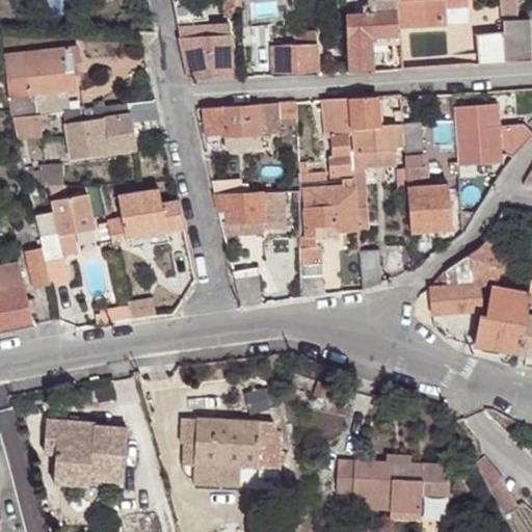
[(183,0),(170,0),(174,12),(189,81),(231,79),(229,24),(209,25),(209,19),(193,20),(193,25),(188,23),(183,0)]
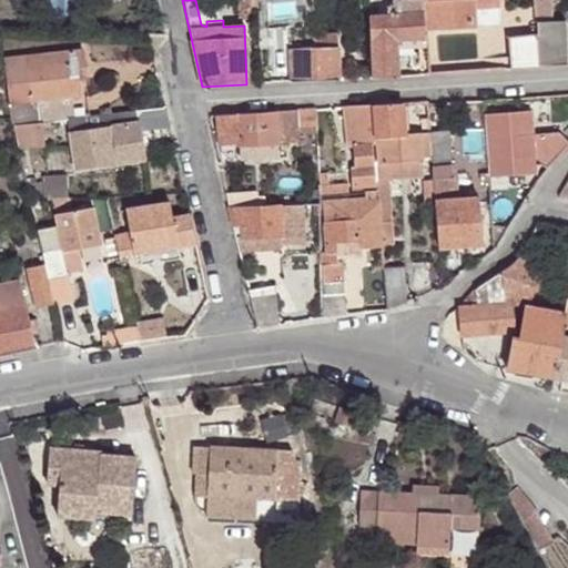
[(237,0),(239,20),(257,20),(256,0),(237,0)]
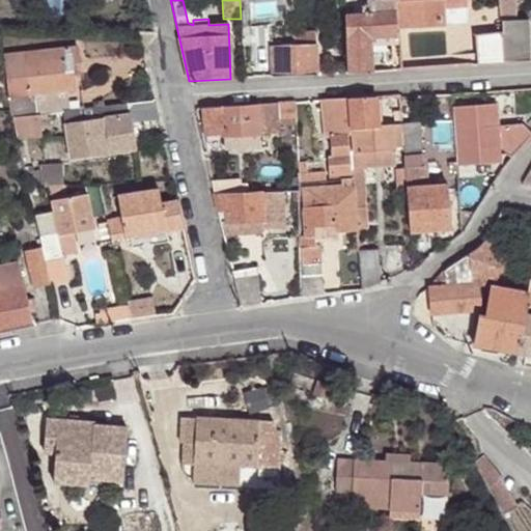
[(344,6),(347,73),(371,72),(369,36),(397,35),(395,0),(366,0),(367,14),(354,15),(354,6),(344,6)]
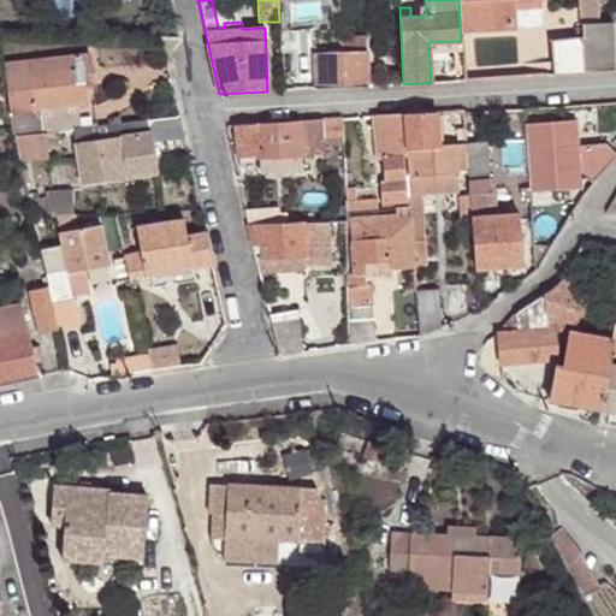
[(460,0),(462,30),(514,28),(513,0),(460,0)]
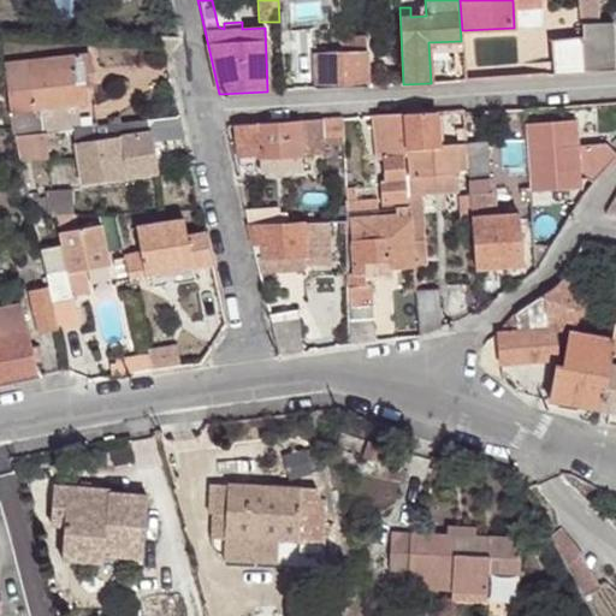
[(579,0),(581,25),(590,25),(592,25),(592,24),(590,0),(579,0)]
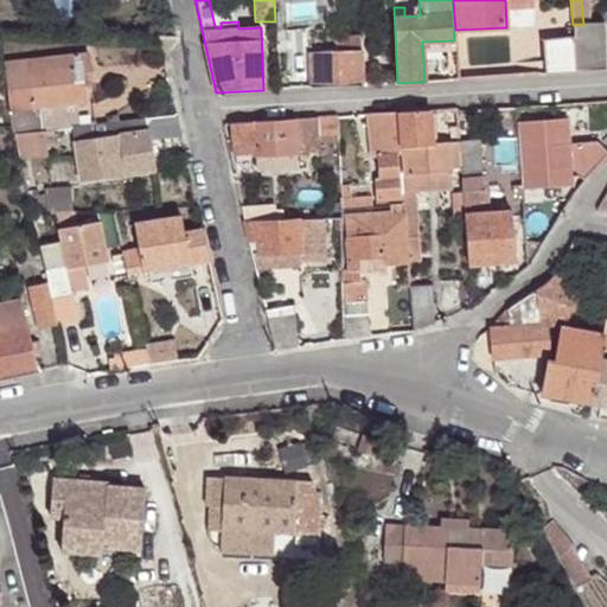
[(606,70),(605,23),(583,24),(583,25),(581,25),(573,25),(573,38),(581,37),(598,37),(599,71),(606,70)]
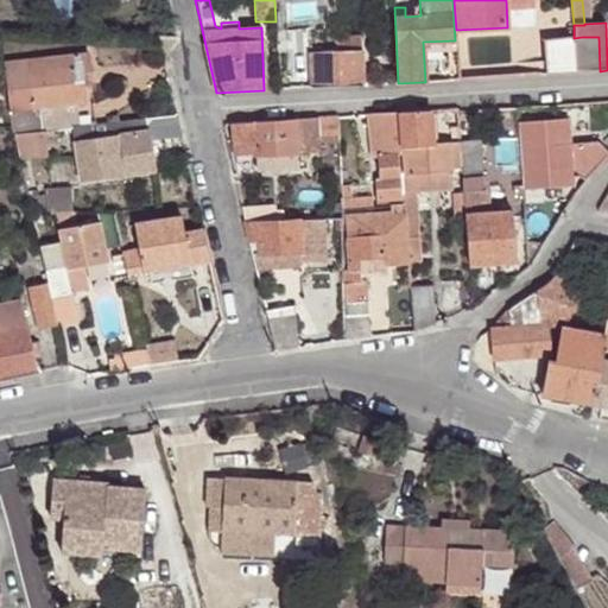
[(361,50),(360,36),(336,37),(336,51),(361,50)]
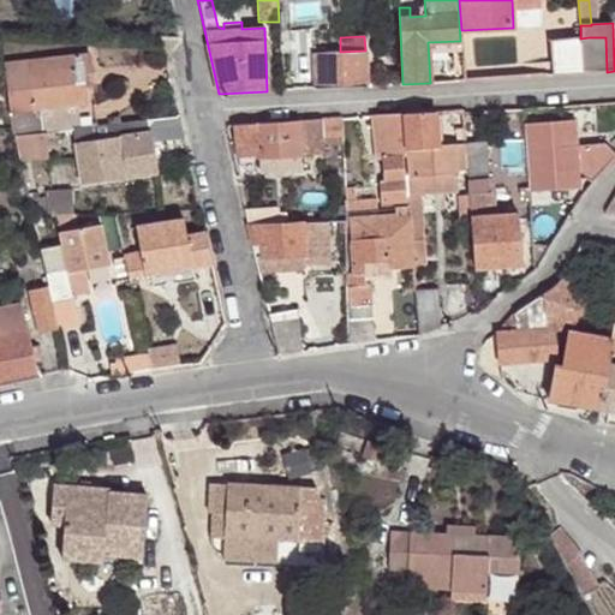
[(580,39),(583,73),(607,72),(605,37),(589,37),(580,39)]
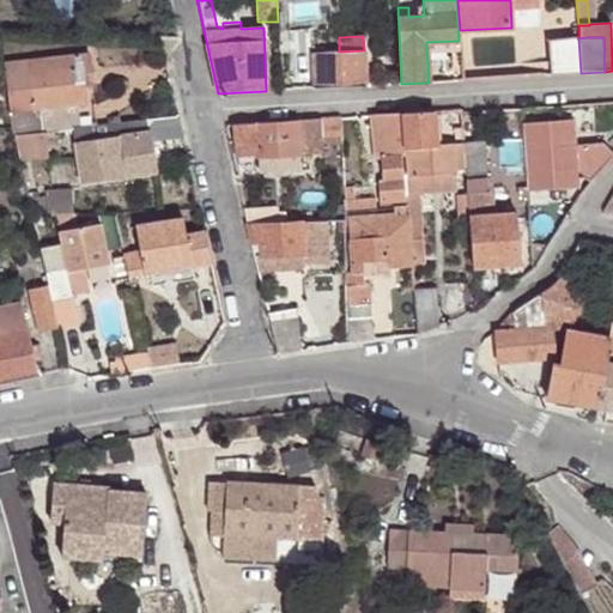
[(553,76),(581,73),(578,38),(550,40),(551,56),(553,76)]
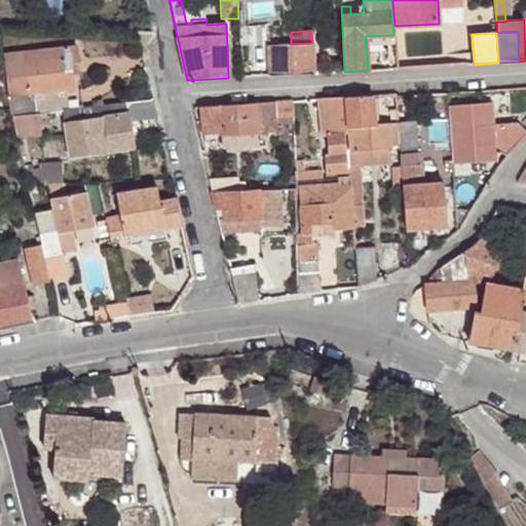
[(291,44),(292,75),(314,74),(312,43),(291,44)]
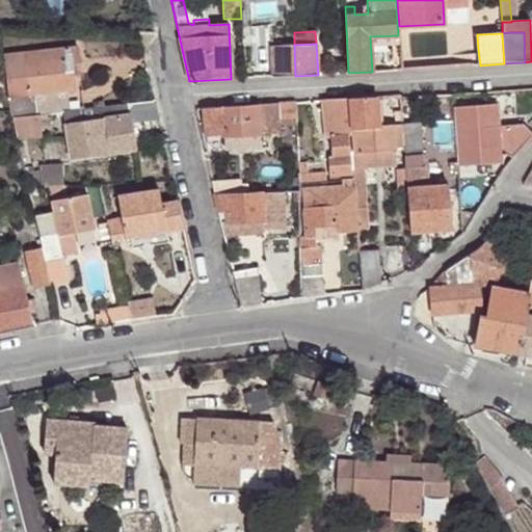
[(269,46),(270,77),(295,76),(294,45),(269,46)]
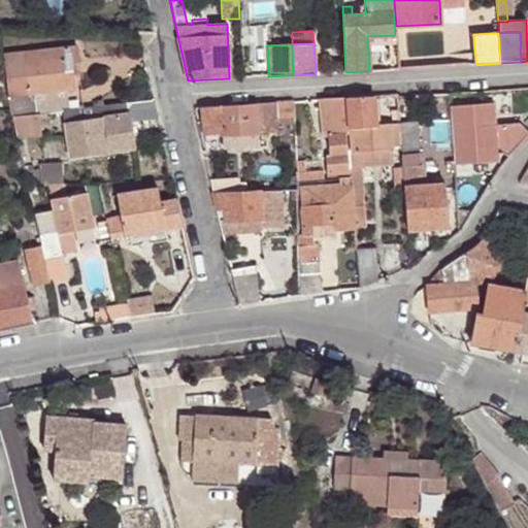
[(11,117),(36,113),(34,93),(67,90),(74,89),(72,73),(71,63),(77,63),(75,46),(5,55),(11,117)]
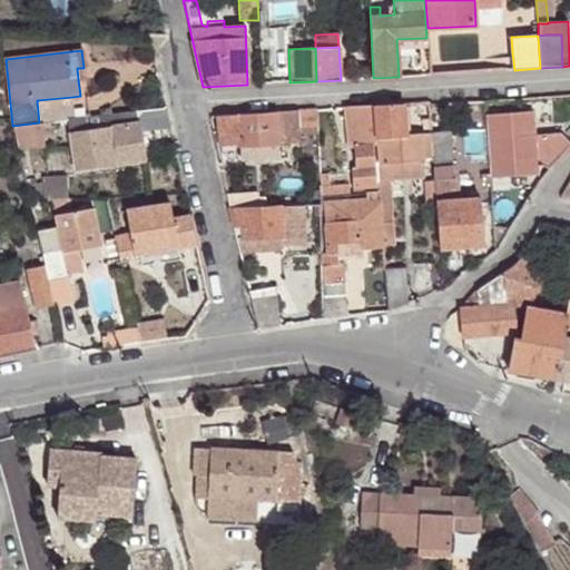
[(499,71),(514,70),(512,52),(498,53),(499,71)]
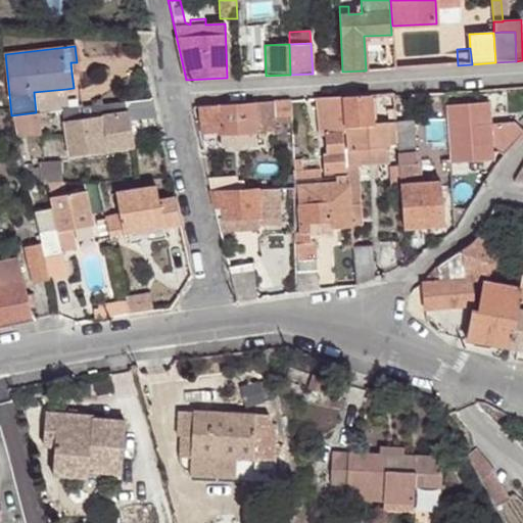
[(61,110),(68,109),(66,89),(34,92),(36,112),(41,112),(61,110)]
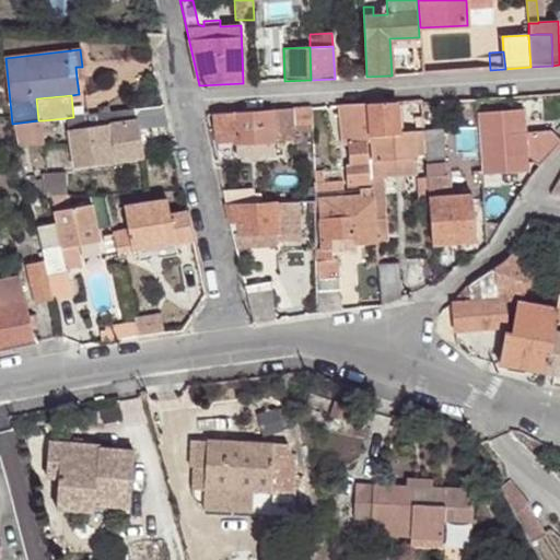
[(397,126),(396,103),(370,104),(372,138),(410,135),(410,125),(397,126)]
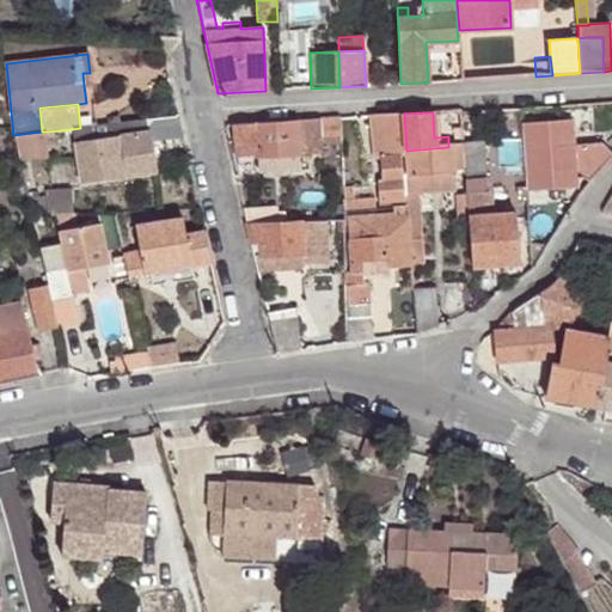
[(403,155),(399,114),(369,116),(373,158),(379,158),(381,179),(378,179),(379,202),(403,200),(399,157),(403,155)]
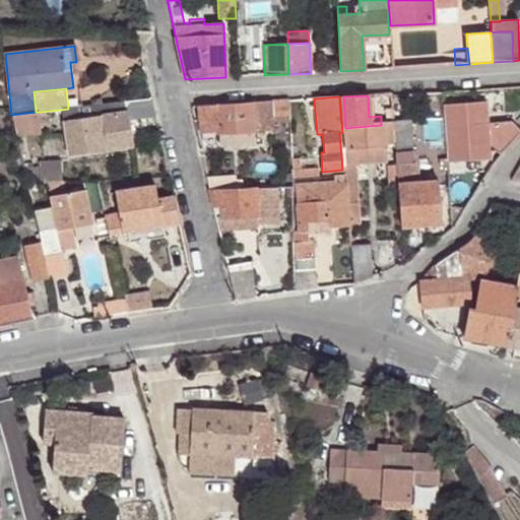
[(126,113),(127,119),(153,116),(152,109),(150,100),(125,103),(126,113)]
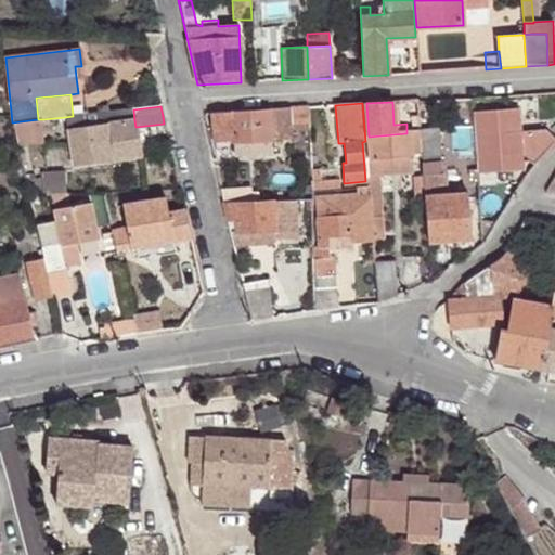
[(309,127),(308,107),(269,110),(213,114),(215,128),(215,140),(234,140),(235,156),(271,154),(271,139),(292,138),(292,130),(309,127)]
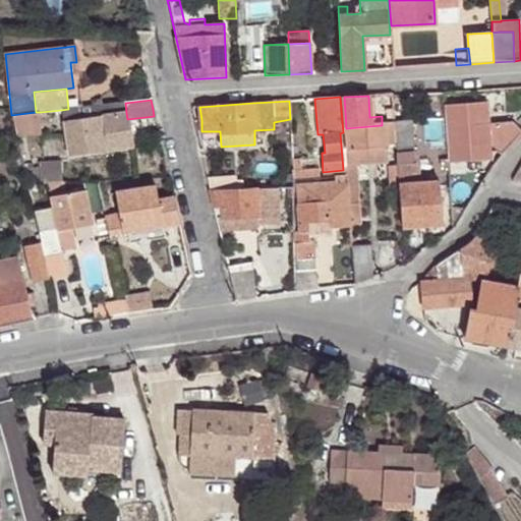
[(394,124),(394,121),(392,101),(383,101),(385,125),(394,124)]
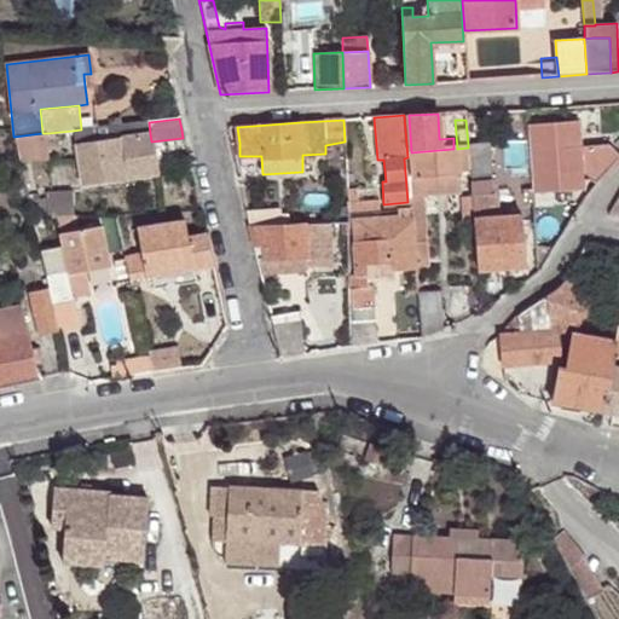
[(150,134),(149,122),(81,129),(73,131),(81,186),(127,179),(125,163),(154,160),(151,142),(150,134)]
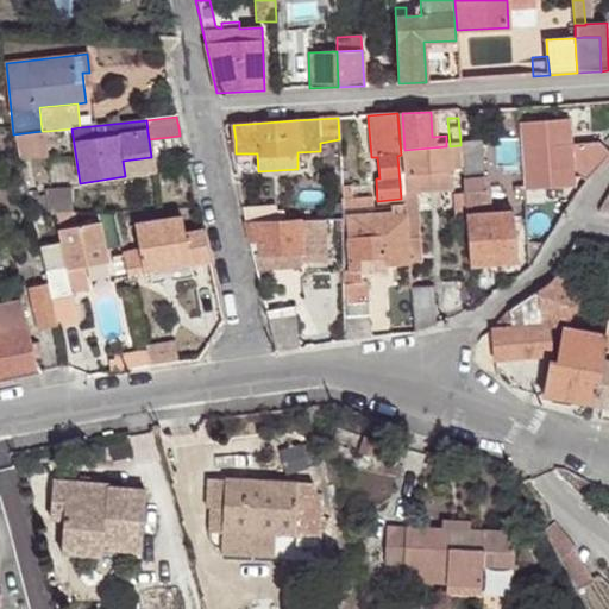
[(552,148),(571,146),(569,120),(550,121),(552,148)]
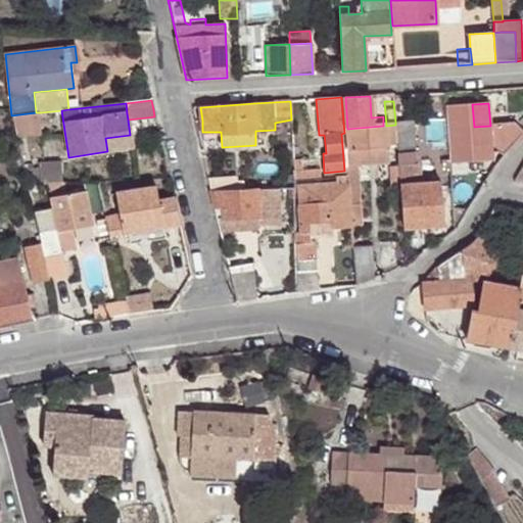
[(520,139),(522,135),(522,131),(515,124),(490,126),(474,127),(472,104),(447,106),(453,164),(492,161),(492,151),(506,155),(512,147),(520,139)]
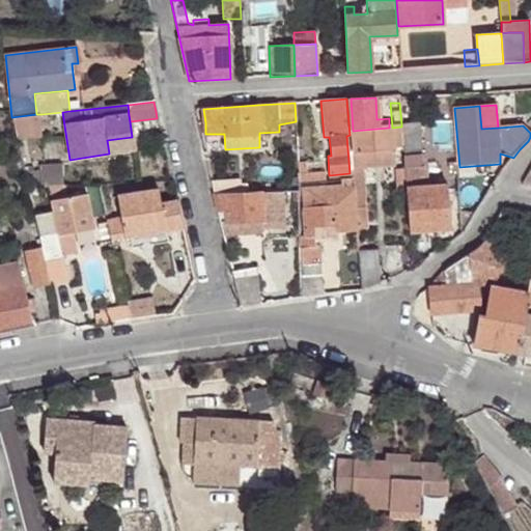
[(205,122),(203,109),(200,109),(198,110),(197,111),(196,113),(197,116),(198,122),(205,122)]
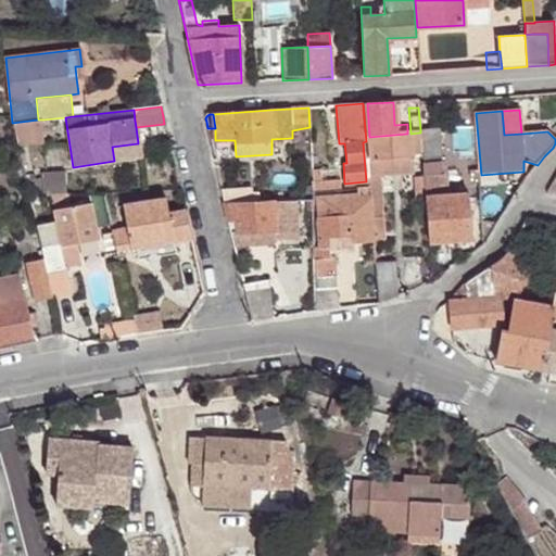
[(12,123),(11,123),(16,147),(43,144),(43,119),(38,119),(12,123)]
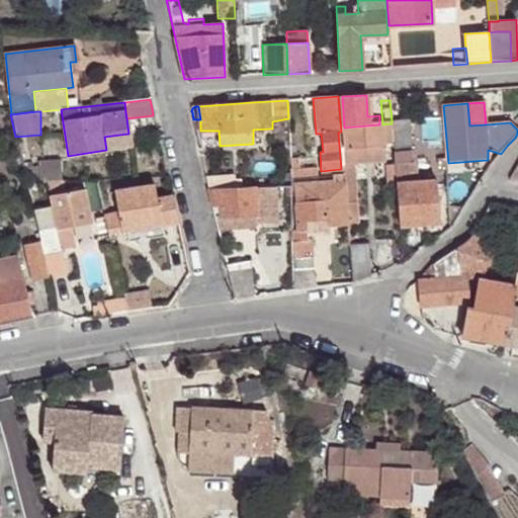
[(409,118),(392,120),(392,123),(394,144),(395,155),(395,163),(412,162),(409,118)]
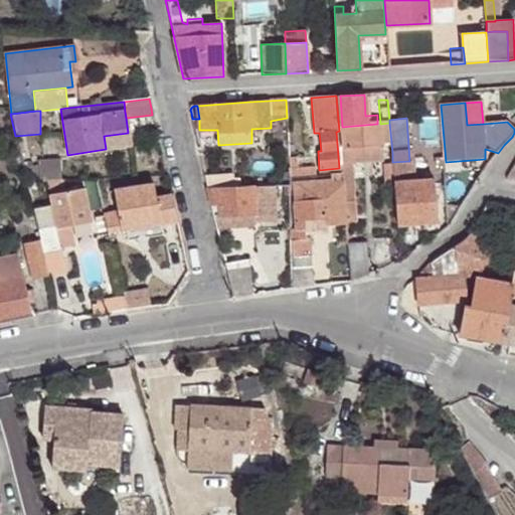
[(339,147),(342,177),(342,184),(344,202),(350,202),(347,163),(346,147),(391,143),(389,123),(380,124),(377,124),(342,127),(344,147),(342,147),(339,147)]
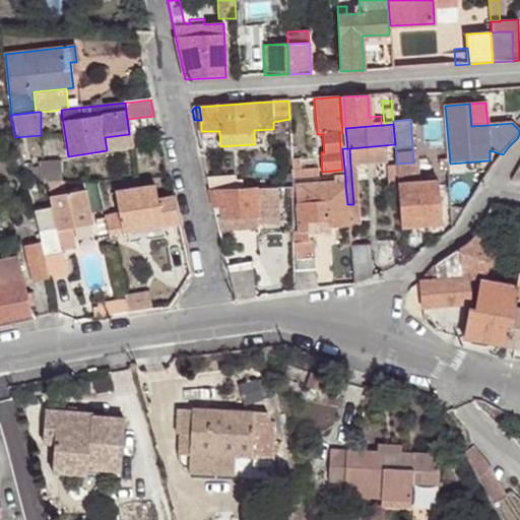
[(131,147),(129,134),(105,137),(107,150),(131,147)]
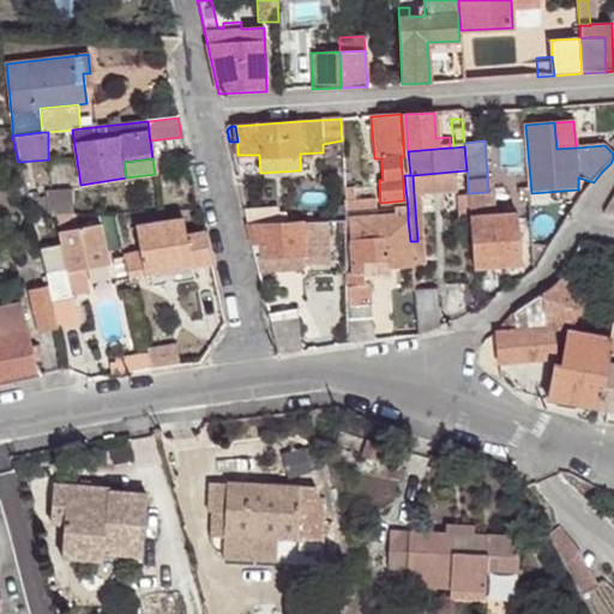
[(413,175),(414,194),(457,191),(456,185),(468,184),(467,170),(413,175)]
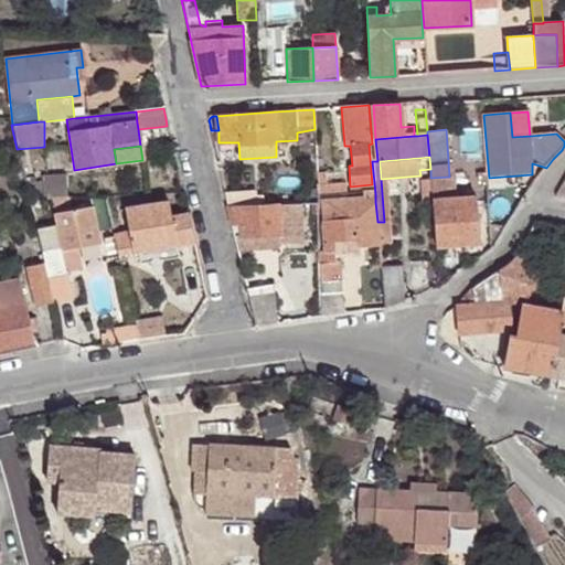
[(433,200),(430,178),(430,169),(419,170),(420,176),(423,200),(433,200)]
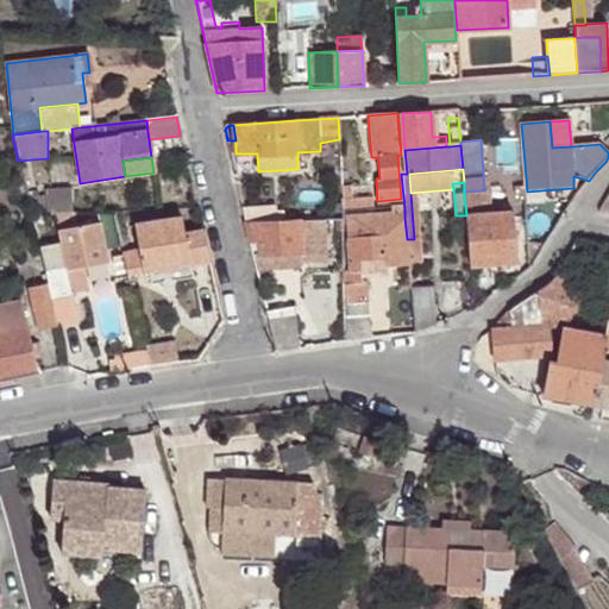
[(352,199),(352,186),(340,187),(341,213),(375,211),(374,198),(352,199)]
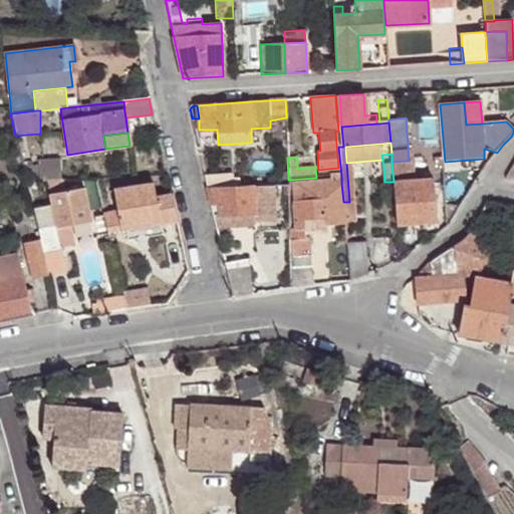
[(513,164),(508,174),(505,180),(513,181),(513,164)]
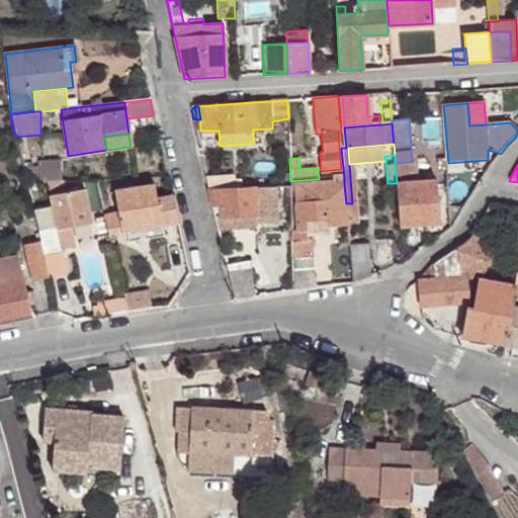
[(46,182),(44,172),(23,172),(26,183),(46,182)]
